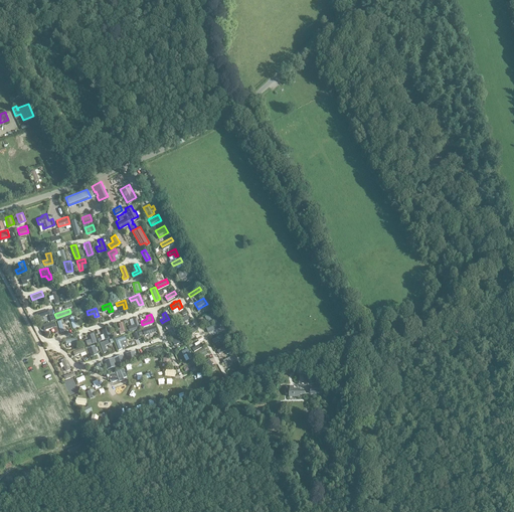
[(164,325),(166,328),(171,326),(173,330),(177,328),(173,321),(164,325)]
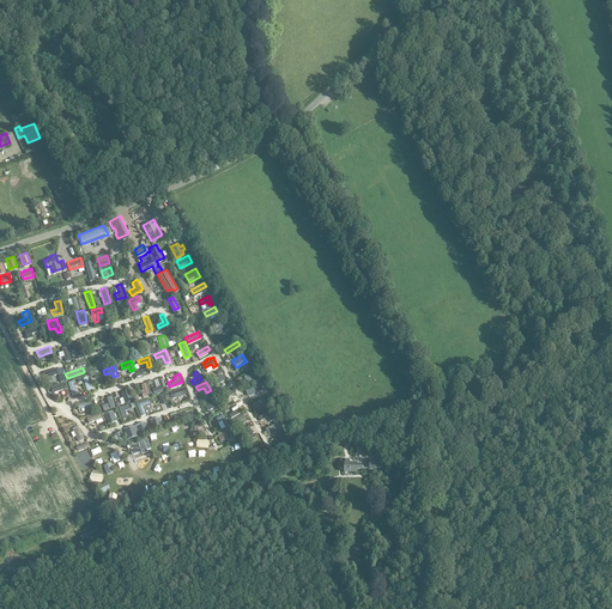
[(185,391),(183,385),(169,390),(171,396),(185,391)]
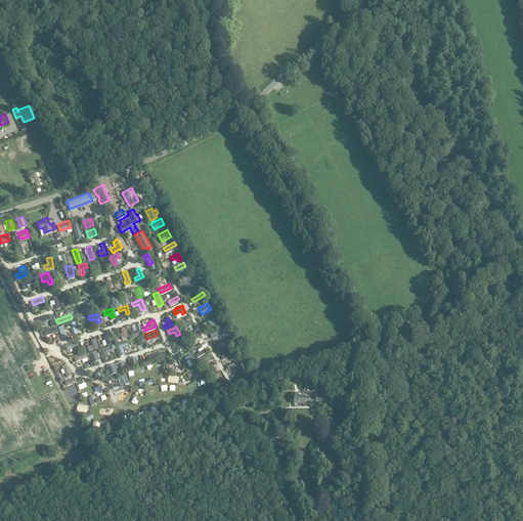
[(198,331),(188,336),(190,339),(200,334),(198,331)]
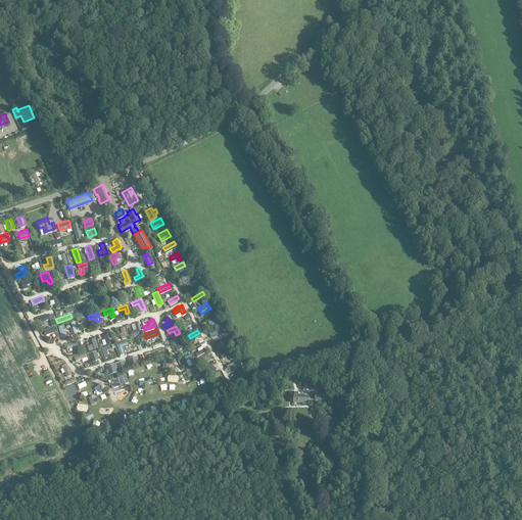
[(218,346),(227,340),(226,337),(216,342),(218,346)]
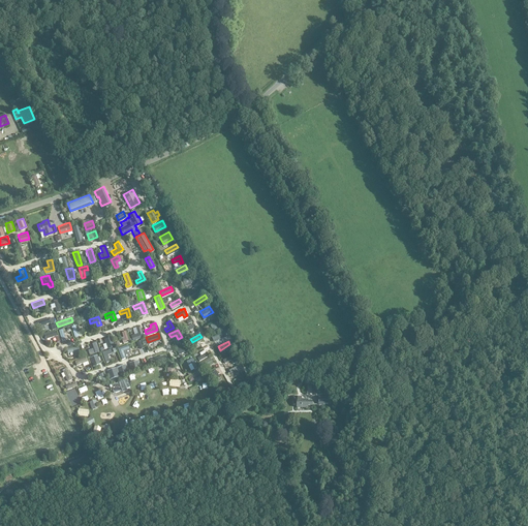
[(184,342),(176,346),(179,352),(187,348),(184,342)]
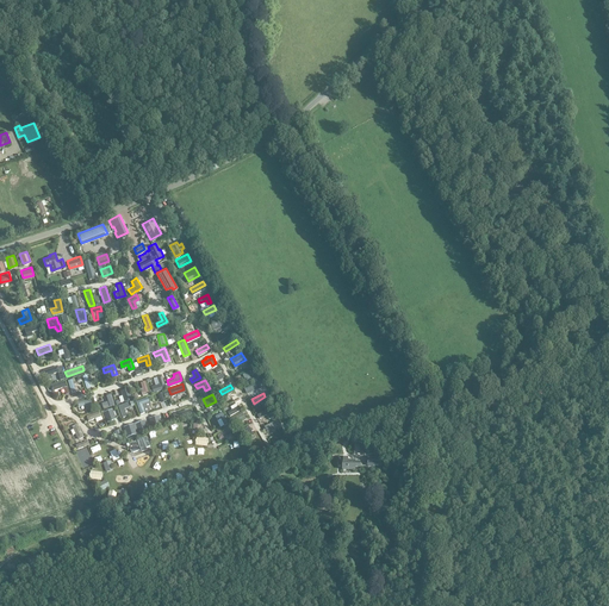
[(147,395),(136,399),(138,408),(140,412),(144,410),(149,408),(148,405),(150,404),(149,400),(147,395)]
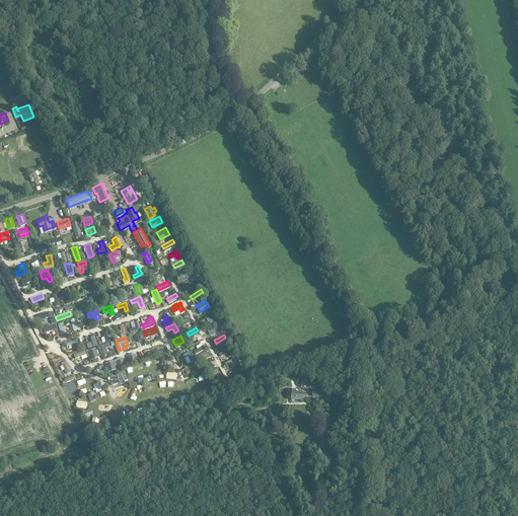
[(107,342),(100,344),(103,354),(107,353),(105,347),(109,345),(107,342)]
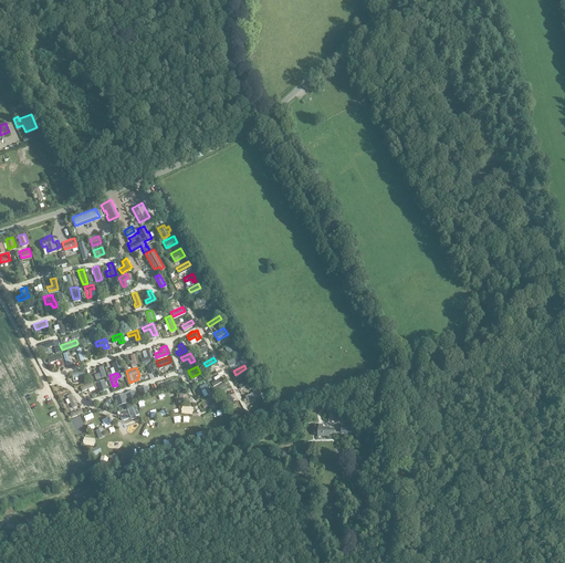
[(213,384),(223,378),(221,375),(211,381),(213,384)]
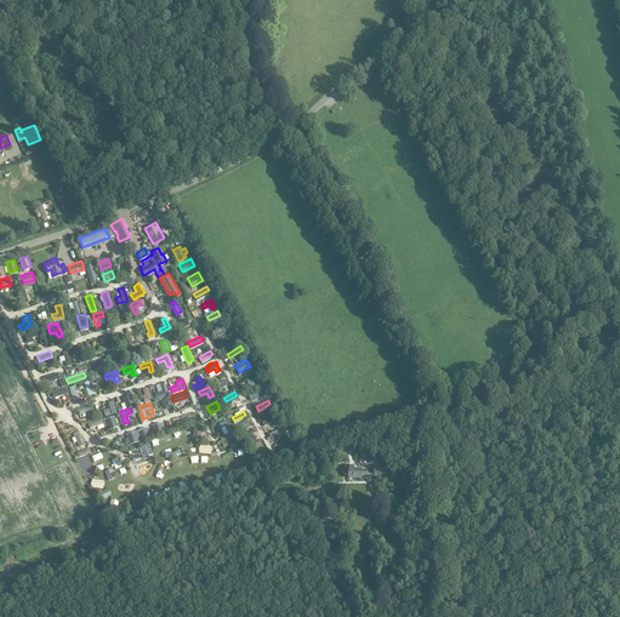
[(104,417),(108,427),(118,424),(114,413),(104,417)]
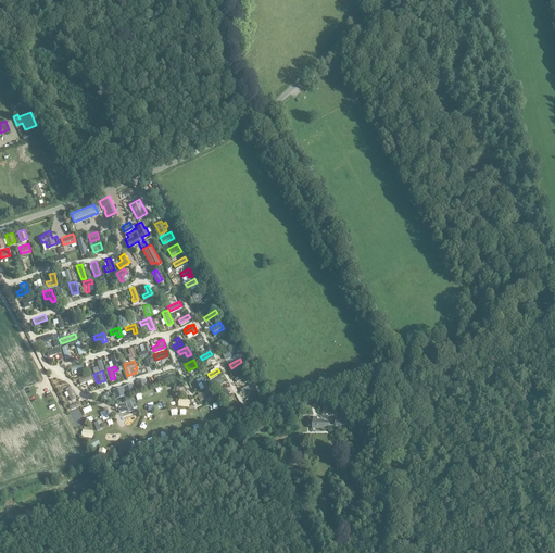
[(169,377),(167,371),(163,372),(166,380),(176,376),(175,374),(169,377)]
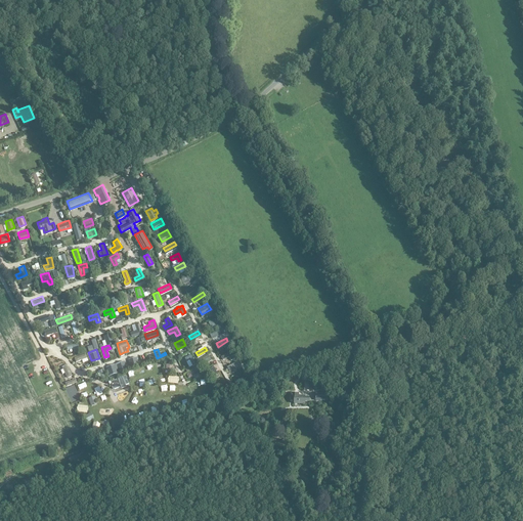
[(231,349),(221,354),(223,357),(228,354),(230,358),(234,356),(232,352),(231,349)]
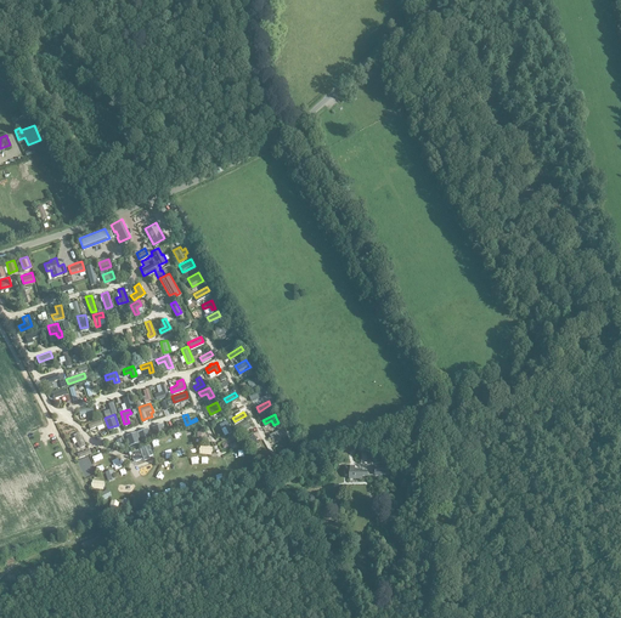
[(241,430),(250,425),(247,419),(237,424),(241,430)]
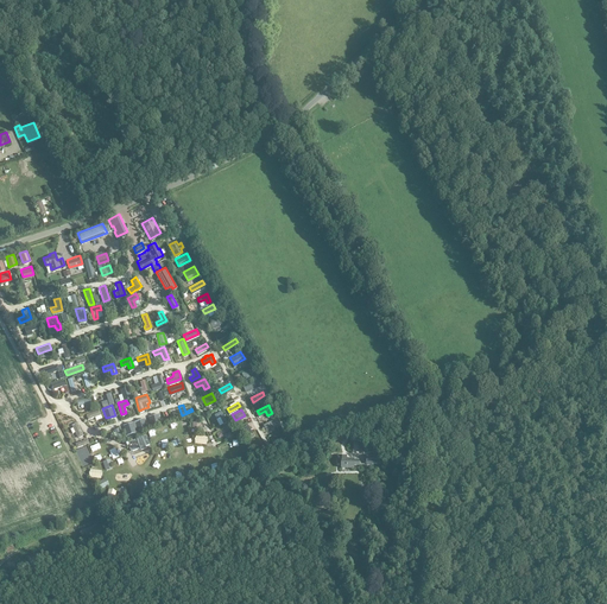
[(147,414),(151,424),(160,421),(157,412),(147,414)]
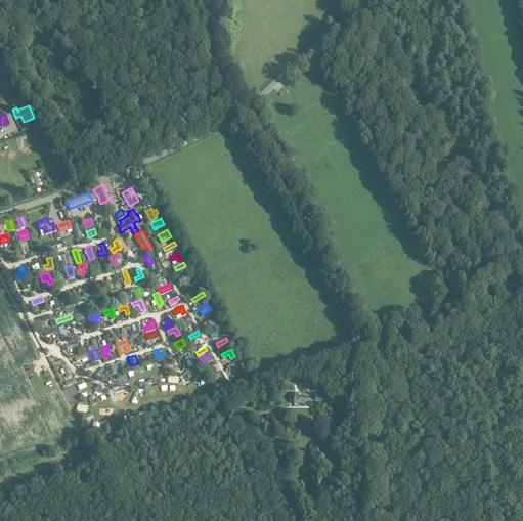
[(115,361),(118,370),(126,367),(123,358),(115,361)]
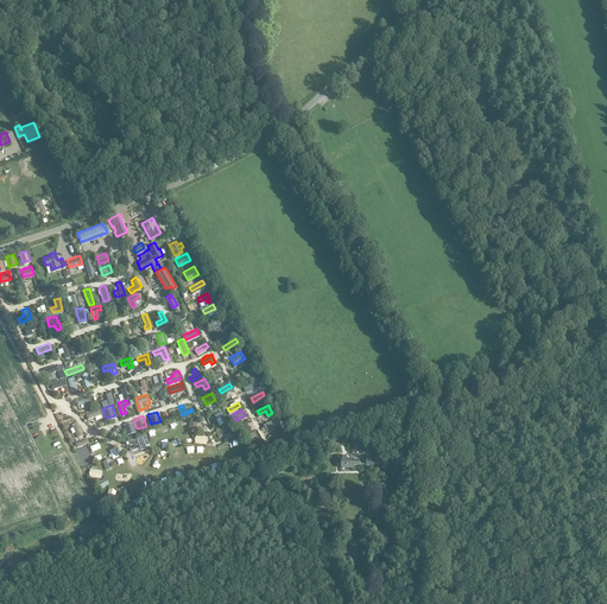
[(277,415),(261,423),(265,428),(272,425),(272,424),(279,420),(277,415)]
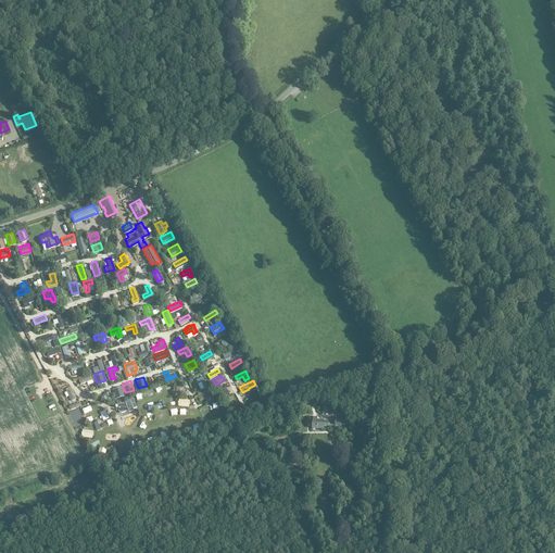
[(179,382),(175,385),(175,389),(178,392),(185,389),(185,387),(183,387),(183,386),(179,382)]
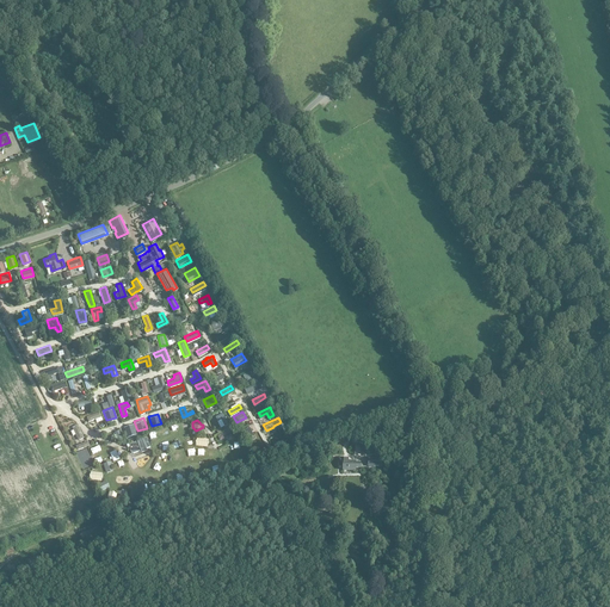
[(123,425),(127,435),(136,432),(133,421),(123,425)]
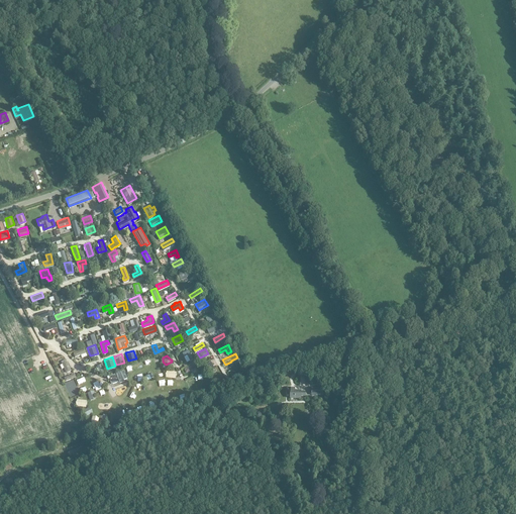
[(61,360),(66,371),(71,369),(66,357),(61,360)]
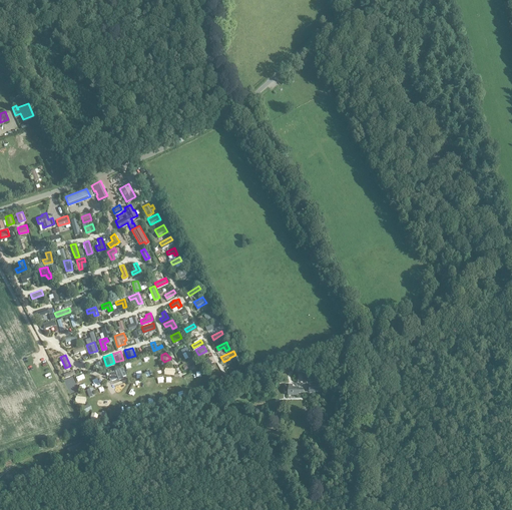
[(201,361),(205,368),(212,364),(210,361),(211,360),(210,358),(209,359),(208,357),(207,356),(205,357),(206,358),(201,361)]
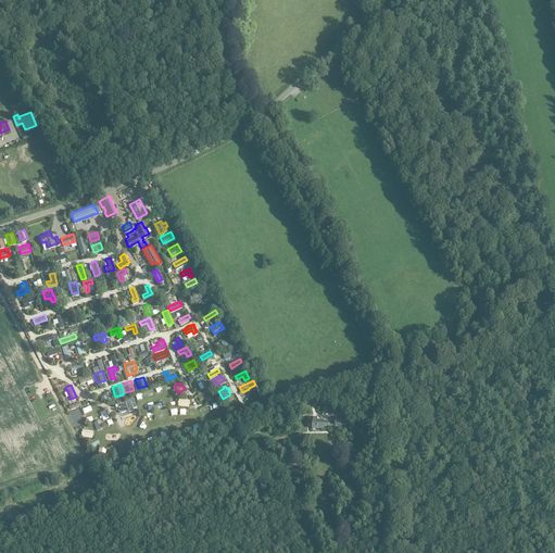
[(200,399),(211,392),(209,388),(198,394),(200,399)]
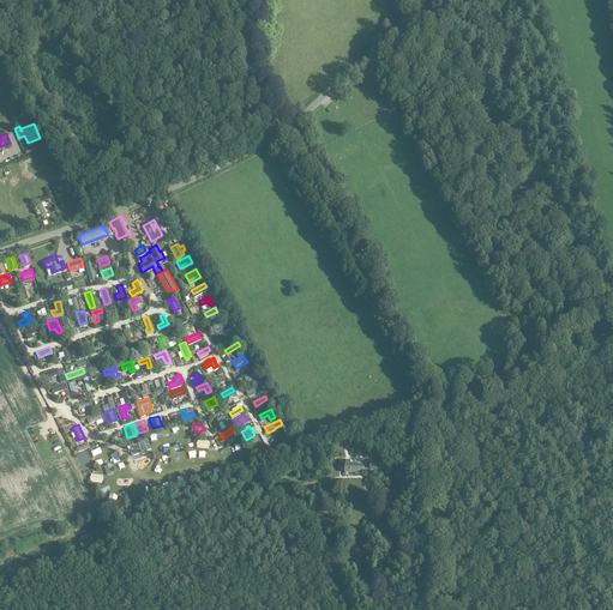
[(150,447),(146,438),(128,444),(132,453),(150,447)]
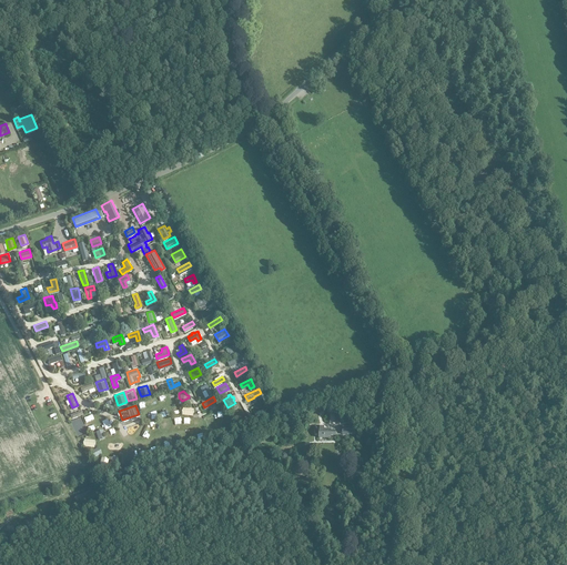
[(190,426),(192,424),(185,417),(182,421),(190,426)]
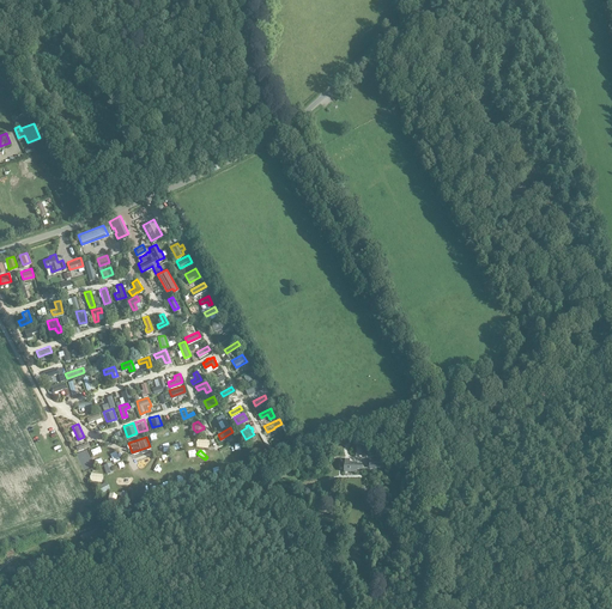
[(340,457),(340,462),(343,462),(343,469),(356,469),(356,466),(356,463),(361,463),(361,461),(356,461),(347,461),(349,457),(340,457)]
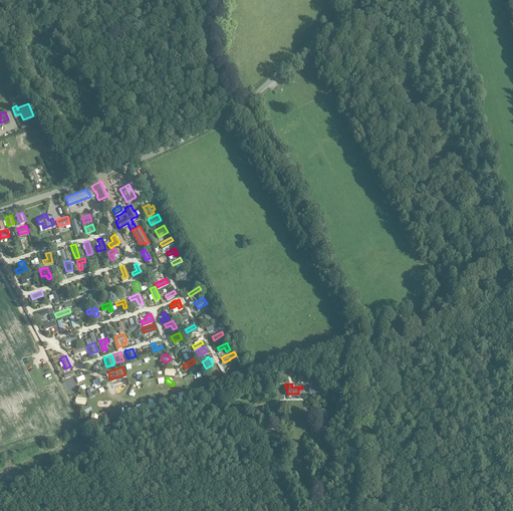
[(217,404),(208,408),(210,413),(219,410),(217,404)]
